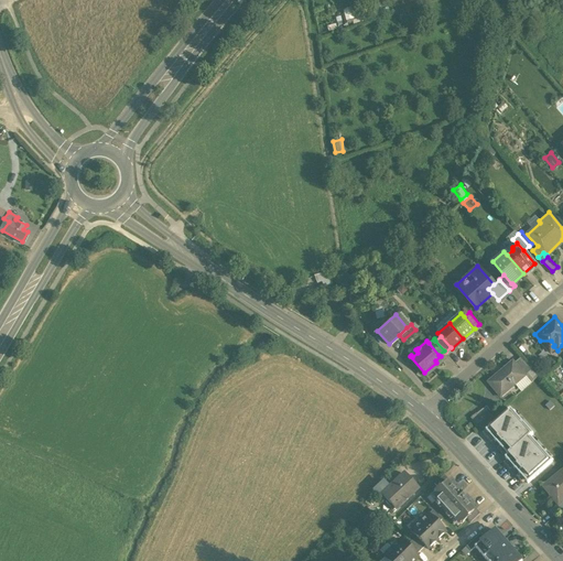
[(531,368),(519,355),(513,360),(523,374),(531,368)]
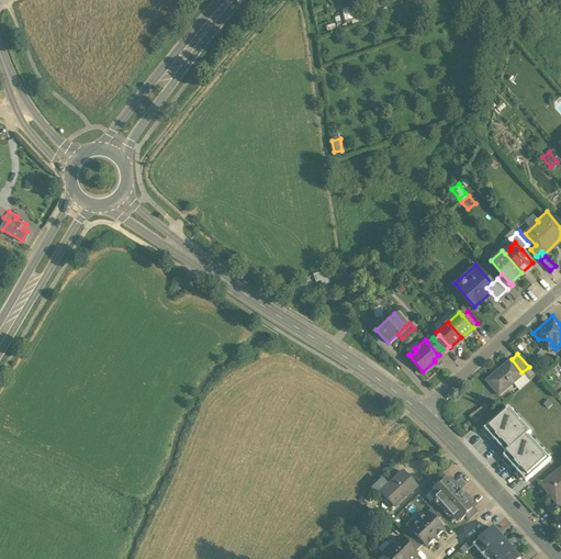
[(509,358),(485,379),(497,393),(522,372),(512,359),(509,358)]
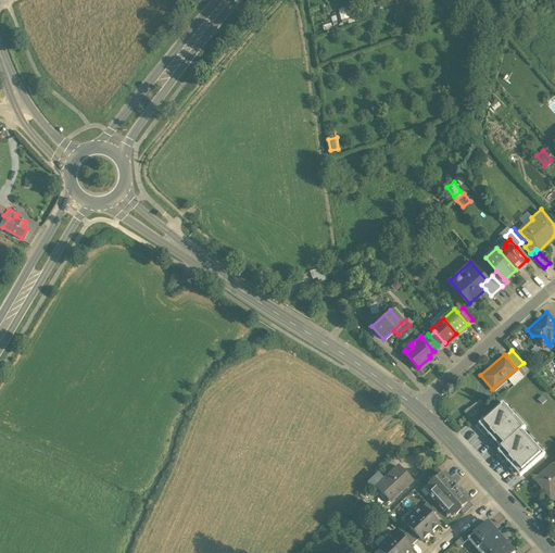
[(468,404),(463,409),(469,416),(475,412),(475,413),(484,405),(478,398),(469,404),(468,404)]
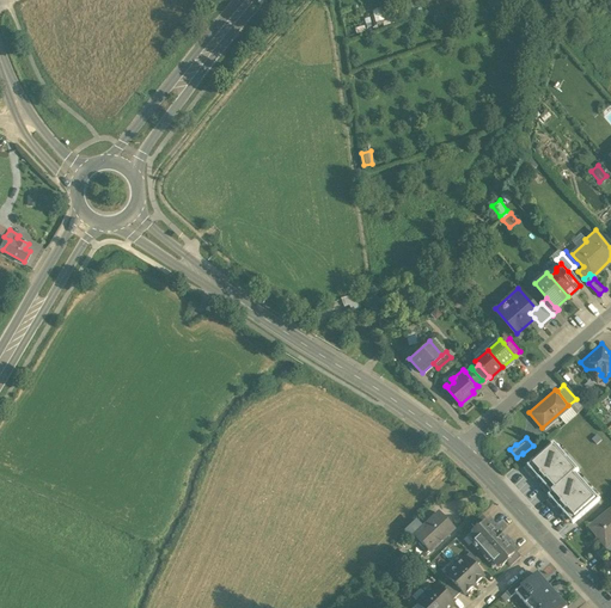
[(526,464),(550,491),(574,471),(578,467),(553,441),(526,464)]
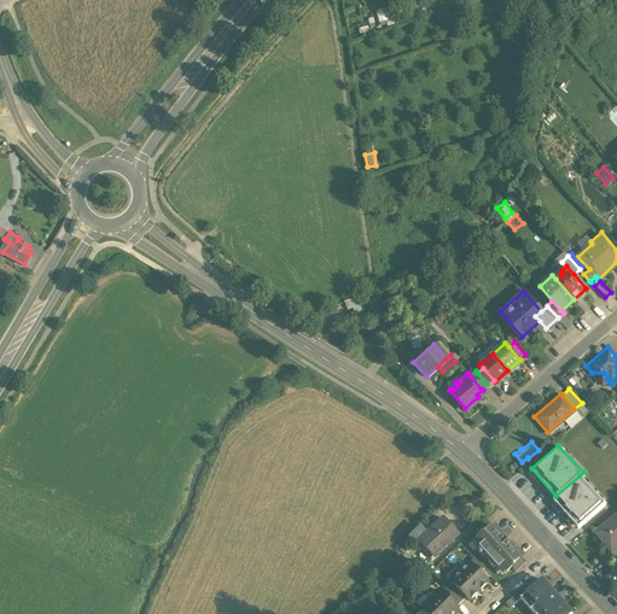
[(604,502),(580,475),(556,496),(553,500),(577,526),(604,502)]
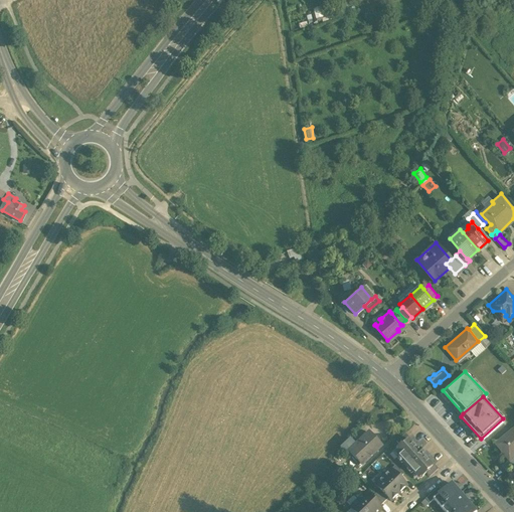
[(513,429),(513,428),(495,442),(508,458),(509,459),(513,454),(513,429)]
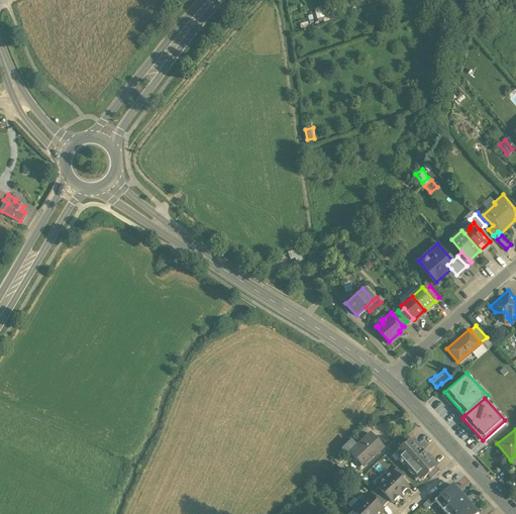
[(355,443),(348,450),(348,451),(362,465),(383,445),(369,431),(355,443)]
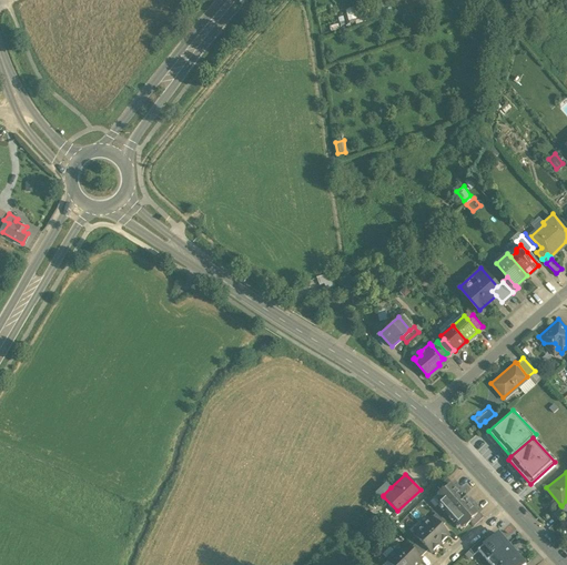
[(446,475),(436,484),(439,488),(441,490),(448,482),(451,481),(446,475)]
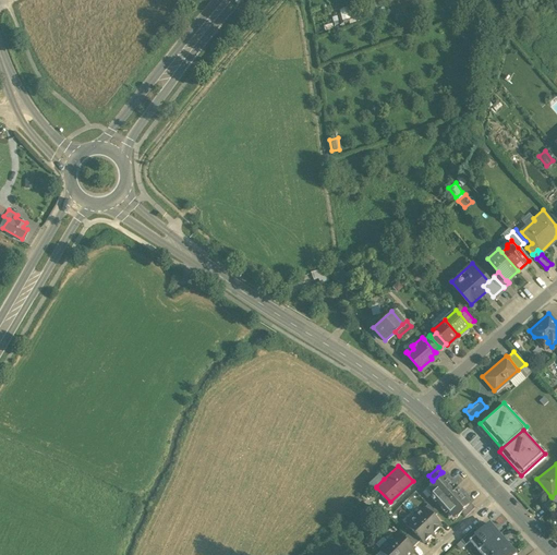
[(378,473),(368,484),(374,490),(376,487),(376,486),(384,479),(378,473)]
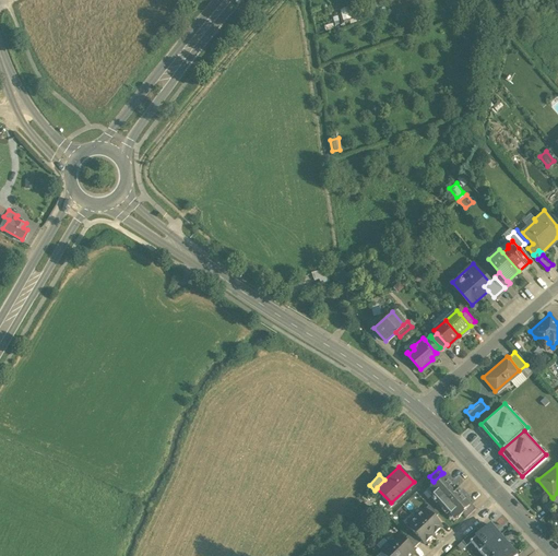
[(469,504),(456,492),(458,491),(454,485),(452,486),(441,474),(434,482),(432,481),(428,485),(429,486),(428,487),(432,493),(430,494),(448,512),(450,511),(454,516),(455,515),(456,516),(461,511),(461,510),(469,504)]
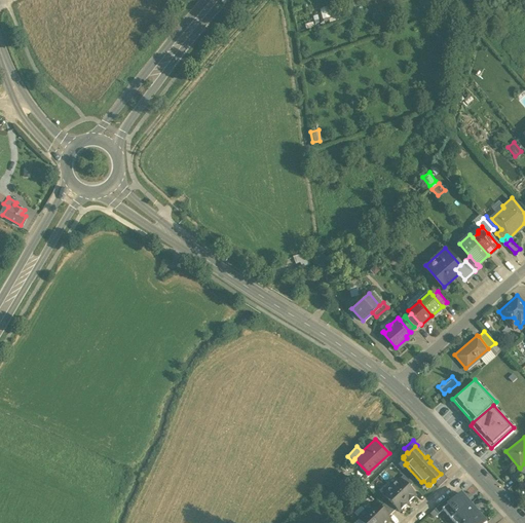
[(524,463),(520,469),(519,468),(512,474),(516,479),(524,471),(524,463)]
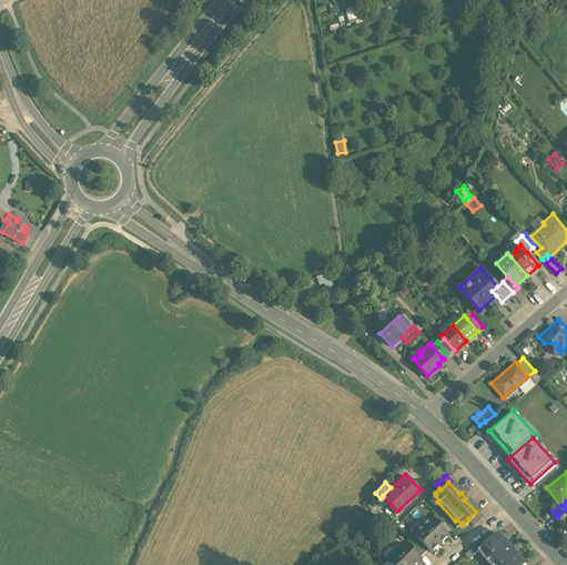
[(476,512),(468,518),(468,520),(473,524),(482,514),(477,510),(476,512)]
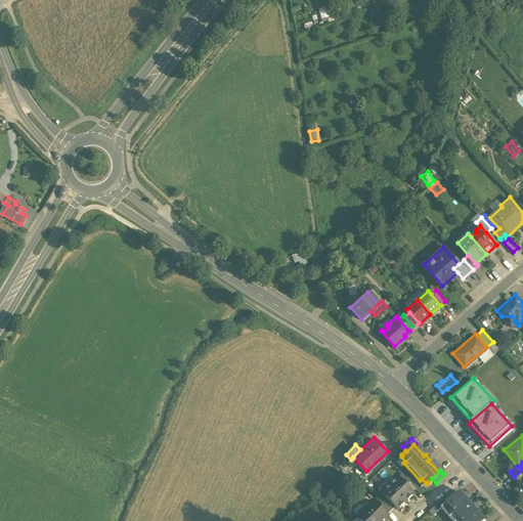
[(409,480),(400,471),(396,476),(404,484),(409,480)]
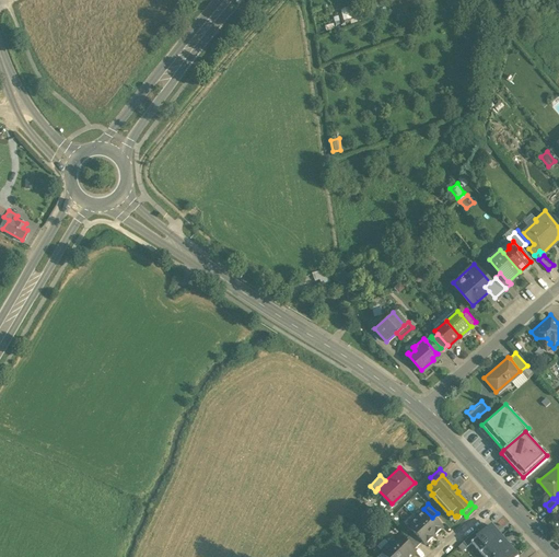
[(423,509),(423,508),(415,517),(432,534),(441,526),(432,518),(423,509)]
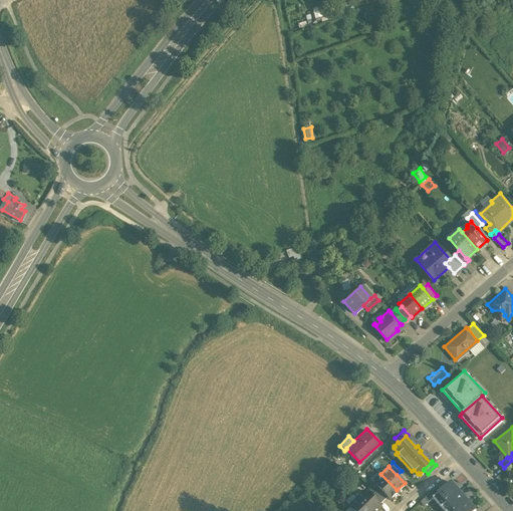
[(397,490),(380,474),(372,482),(377,487),(386,495),(389,498),(397,490)]
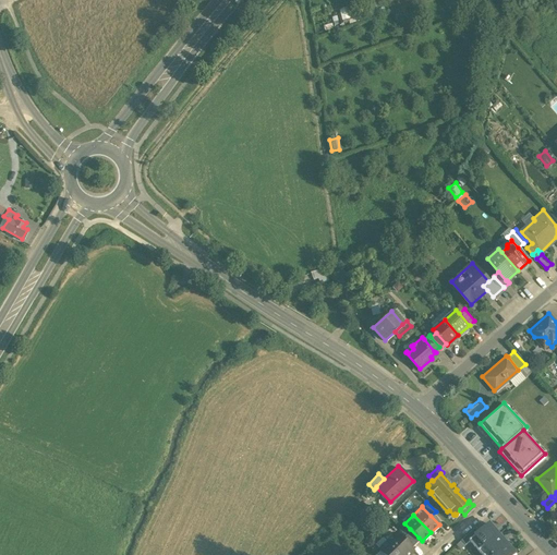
[(479,530),(469,539),(479,550),(498,532),(488,521),(479,530)]
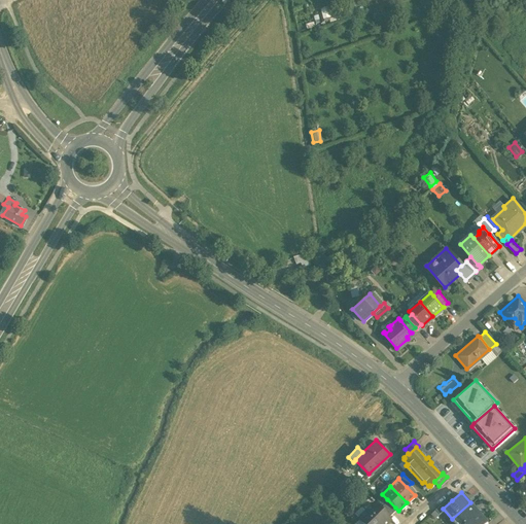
[(443,509),(452,500),(448,495),(434,508),(439,512),(443,509)]
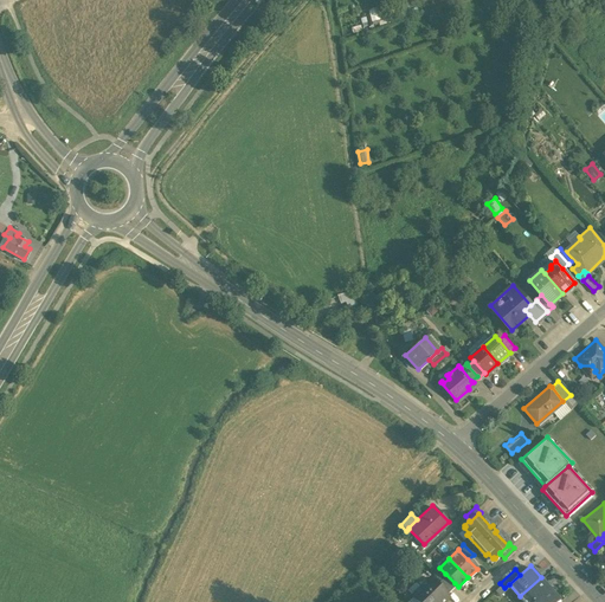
[(455,583),(445,574),(441,578),(450,588),(455,583)]
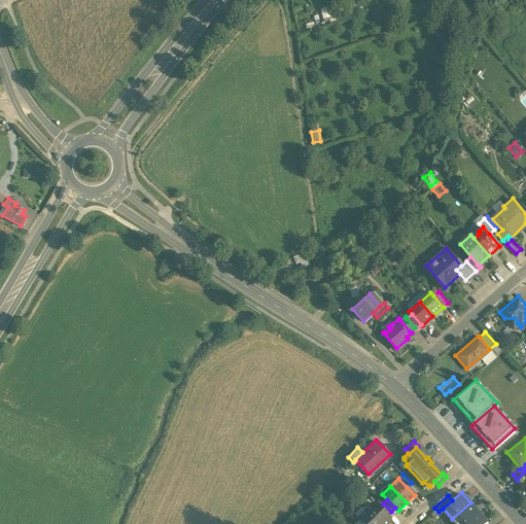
[(379,508),(373,501),(364,510),(378,523),(383,523),(389,519),(387,517),(379,508)]
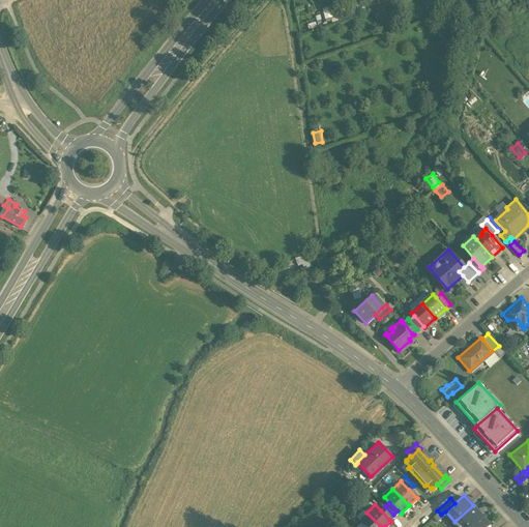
[(473,505),(454,522),(459,526),(466,526),(481,515),(473,505)]
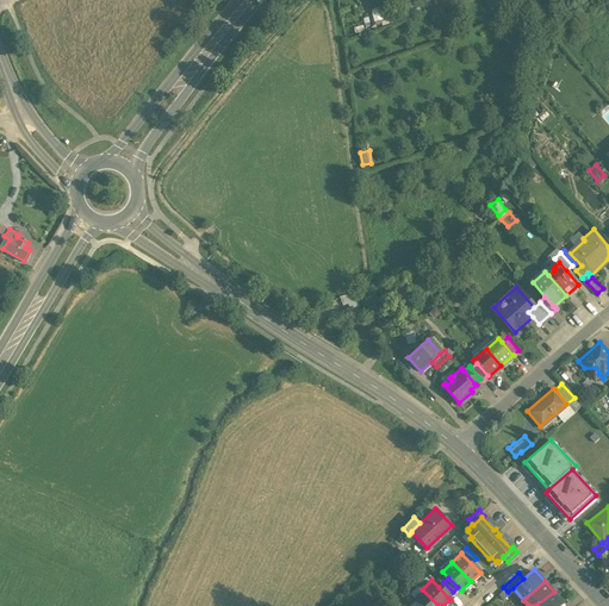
[(443,582),(439,587),(448,598),(453,592),(443,582)]
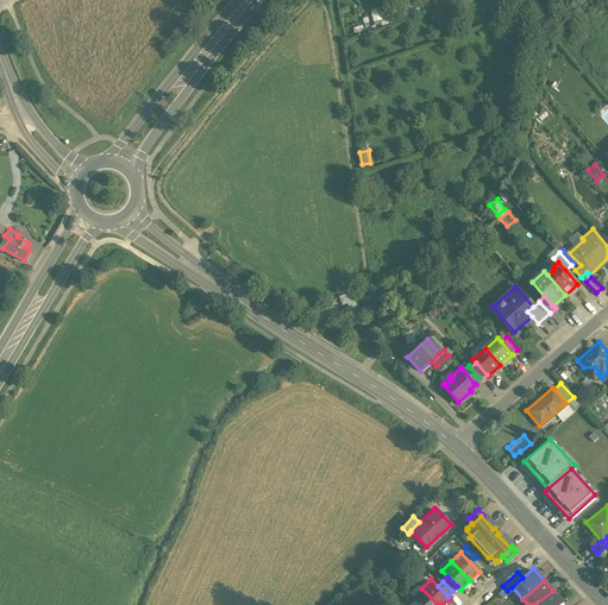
[(437,604),(421,588),(412,598),(418,604),(419,604),(437,604)]
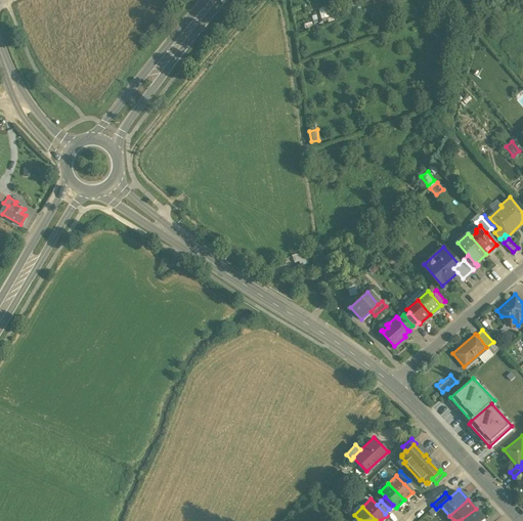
[(476,509),(461,520),(480,520),(484,518),(476,509)]
